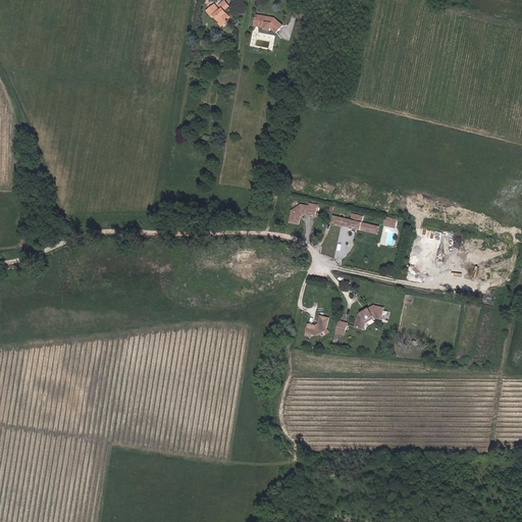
[(229,16),(224,10),(229,6),(224,1),(219,5),(222,9),(220,11),(215,5),(207,11),(213,17),(215,16),(221,23),(226,19),(229,16)]
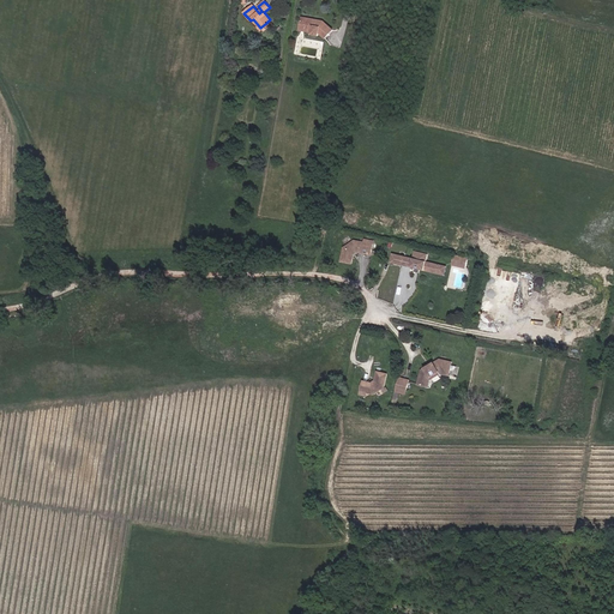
[(333,30),(324,22),(302,18),(301,24),(307,25),(306,29),(313,30),(312,32),(319,34),(326,40),(333,30)]
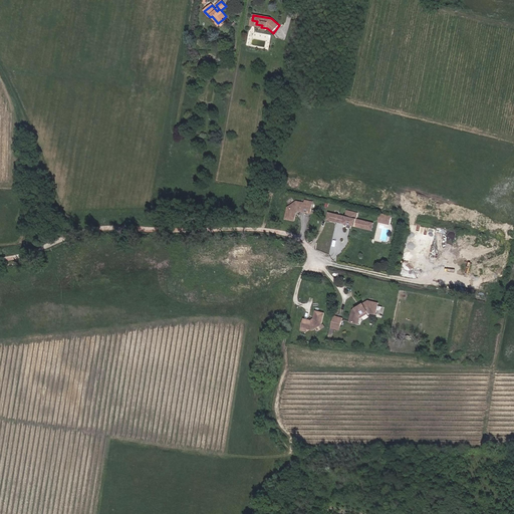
[(310,214),(313,202),(309,202),(308,204),(305,203),(297,202),(288,208),(286,219),(295,221),(295,216),(294,216),(295,213),(298,210),(301,211),(301,212),(310,214)]
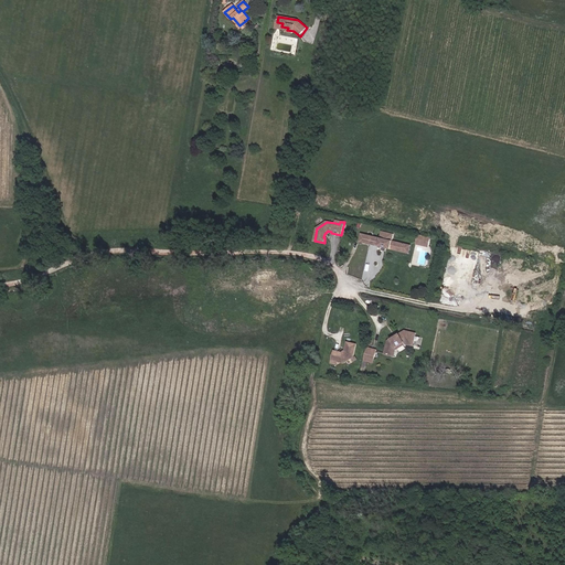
[(411,245),(392,241),(394,234),(382,232),(380,238),(372,236),(371,244),(382,247),(387,248),(409,254),(411,245)]
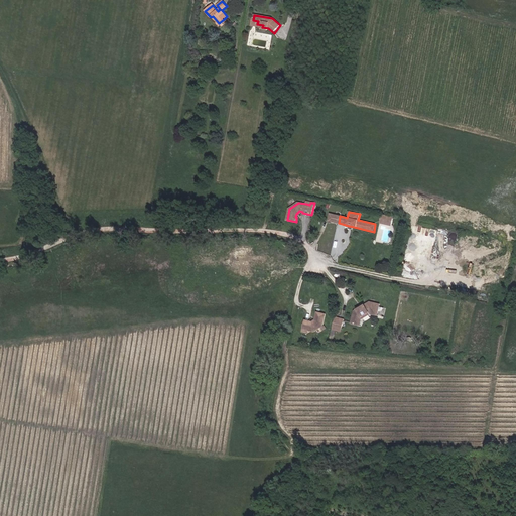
[(339,223),(340,216),(330,214),(329,221),(339,223)]
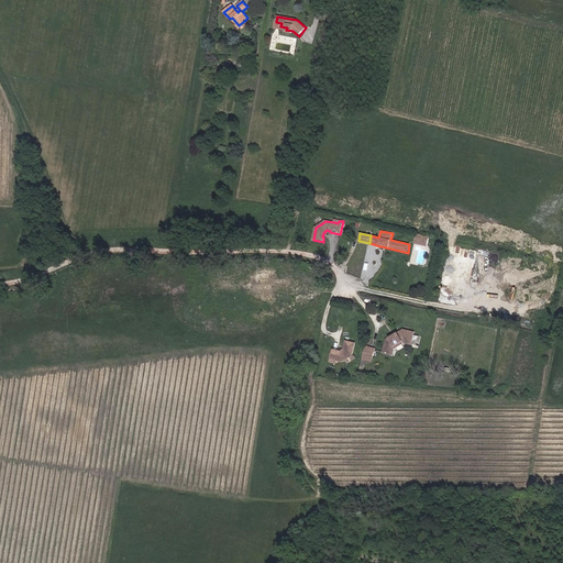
[(428,244),(429,238),(417,234),(415,243),(428,246),(428,244)]
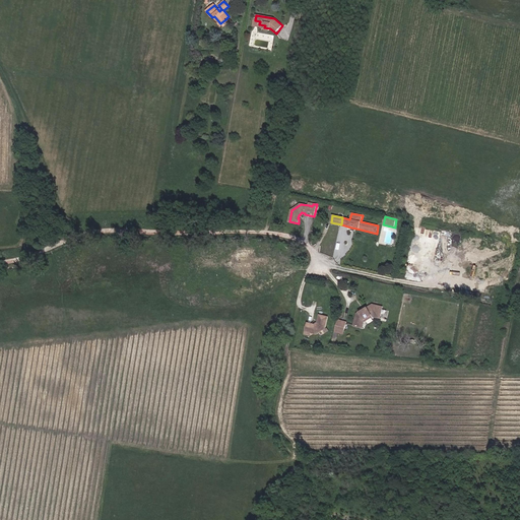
[(458,251),(462,235),(452,233),(451,237),(441,235),(438,246),(458,251)]
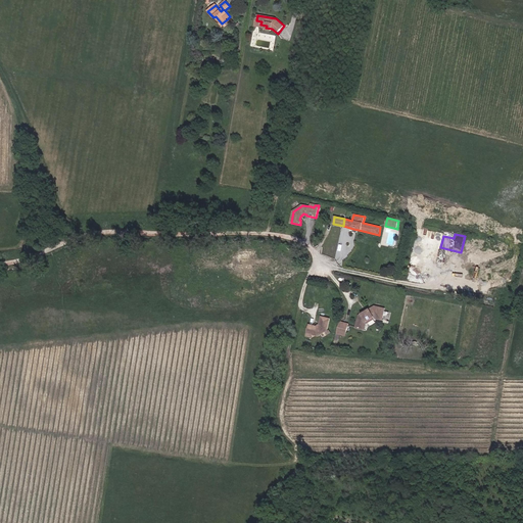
[(382,320),(384,311),(379,310),(380,307),(375,306),(368,311),(369,312),(365,314),(364,313),(362,315),(363,316),(358,319),(355,328),(363,330),(365,323),(374,318),(382,320)]
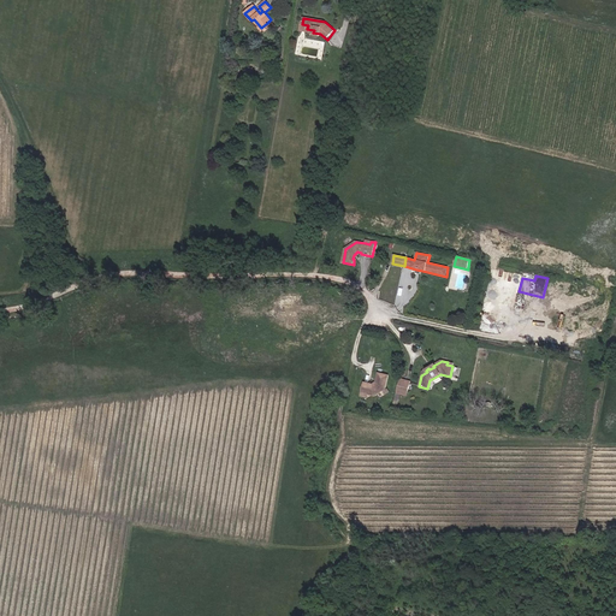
[(385,390),(389,375),(378,373),(377,379),(378,379),(378,383),(373,386),(369,385),(369,384),(365,383),(361,396),(365,397),(365,394),(368,395),(374,396),(385,390)]
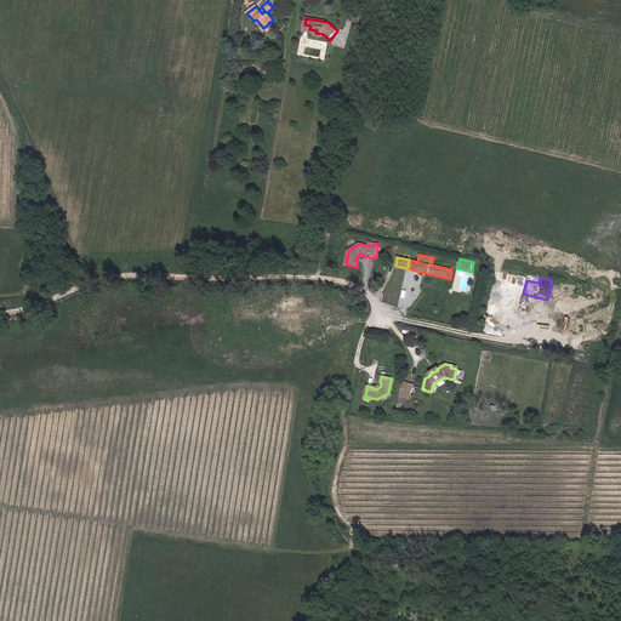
[(434,385),(445,379),(444,377),(433,383),(431,392),(433,392),(434,385)]
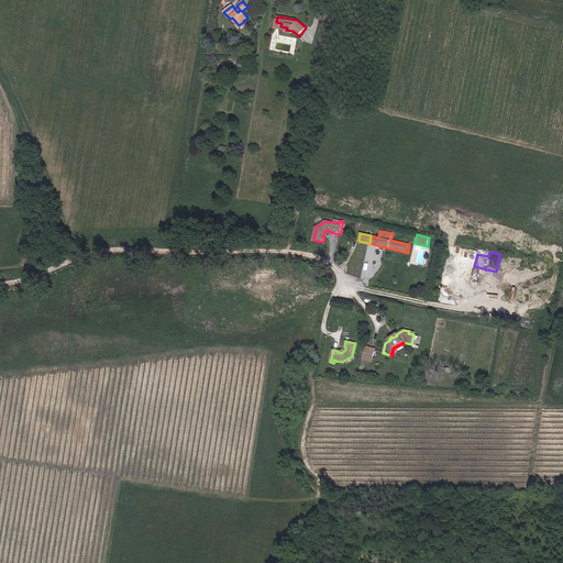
[(373,360),(376,349),(366,346),(363,356),(373,360)]
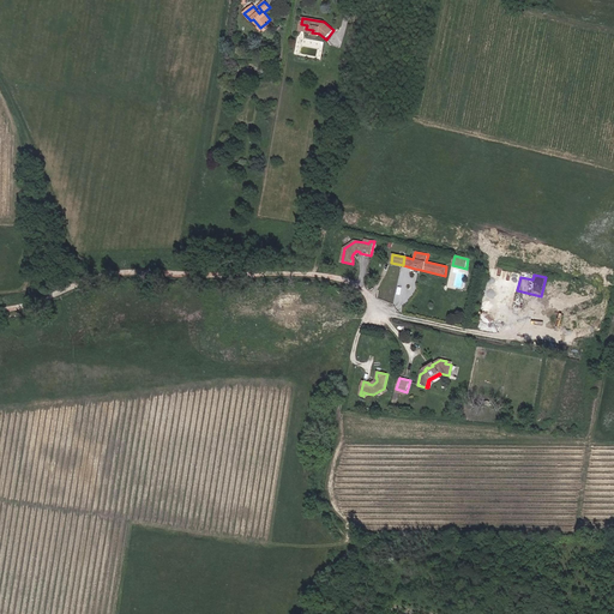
All buildings are outlined.
